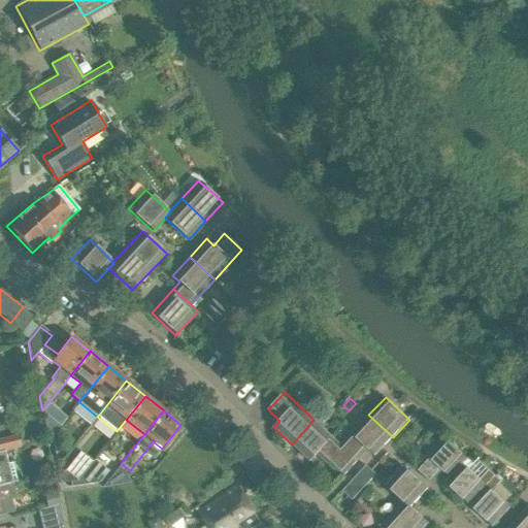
[(60,425),(46,415),(43,418),(47,440),(51,437),(59,428),(60,425)]
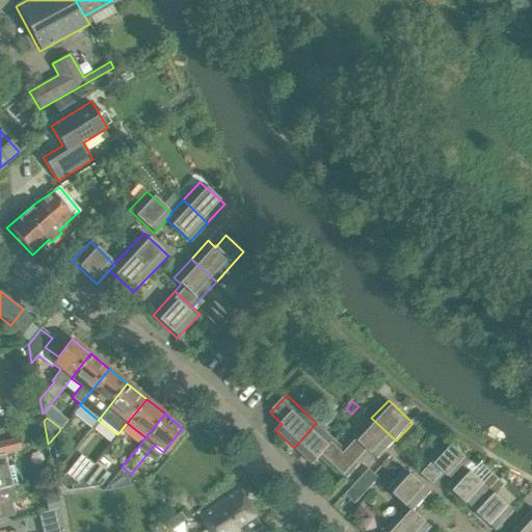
[(371,418),(354,436),(372,453),(378,459),(396,441),(371,418)]
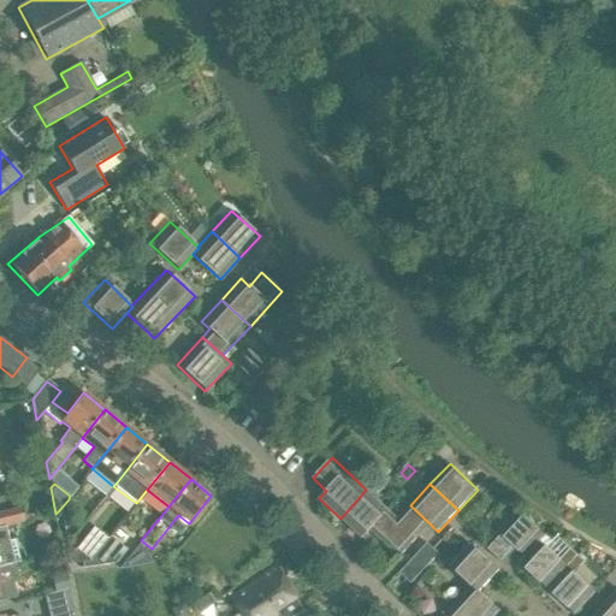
[(341,519),(362,538),(369,531),(379,539),(398,519),(366,490),(341,519)]
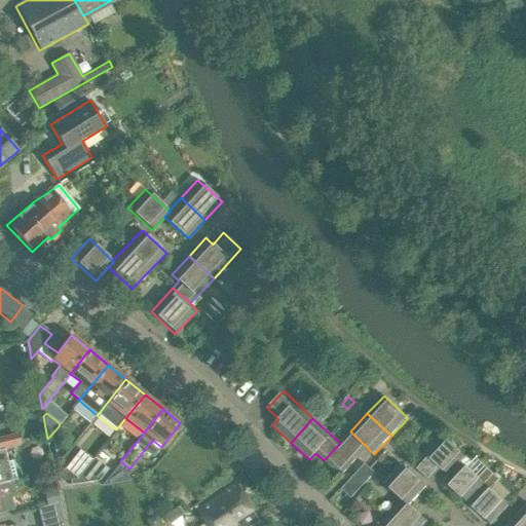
[(59,426),(50,436),(54,450),(63,448),(59,426)]
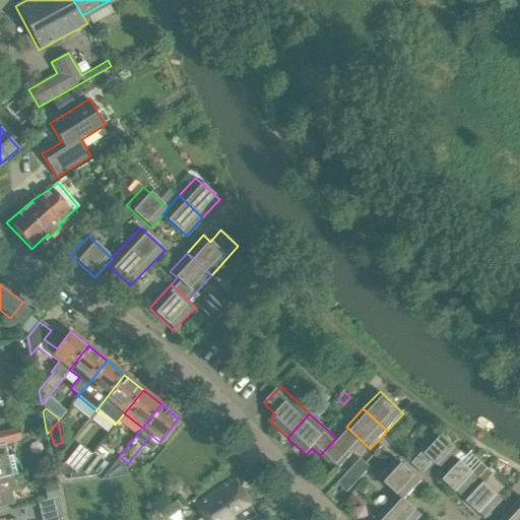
[(336,438),(320,455),(337,470),(364,443),(346,427),(336,438)]
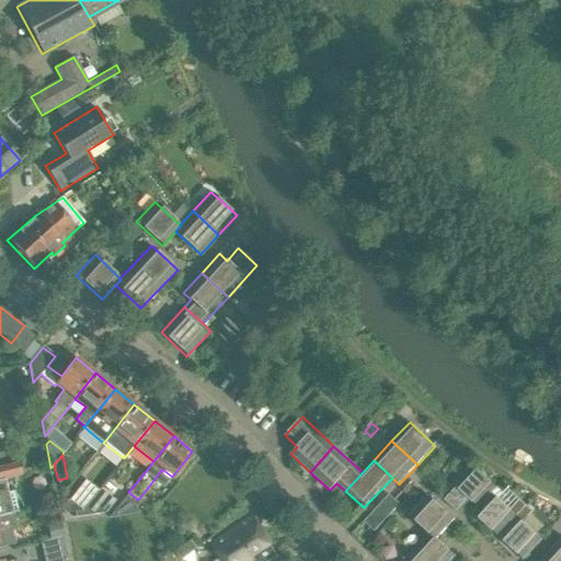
[(19,461),(0,466),(0,479),(4,479),(6,479),(22,474),(19,461)]
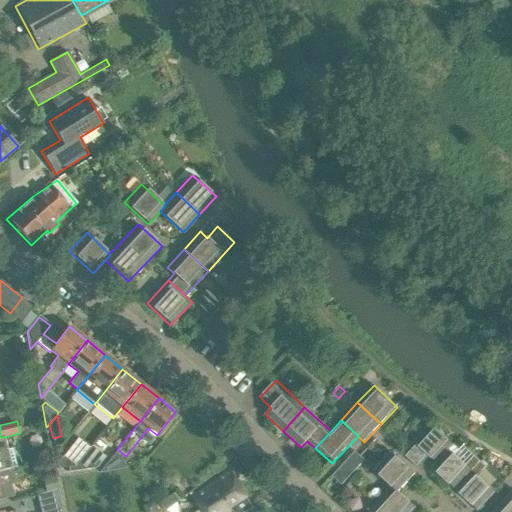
[(431,424),(404,454),(420,469),(431,457),(448,439),(431,424)]
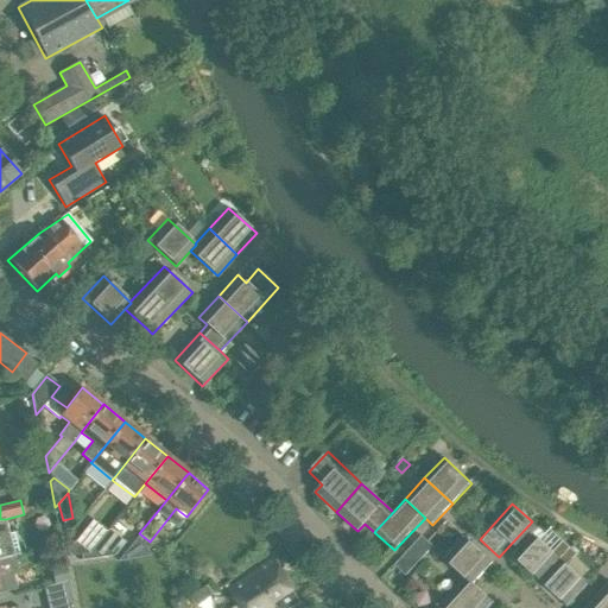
[(95,517),(76,539),(89,551),(109,527),(95,517)]
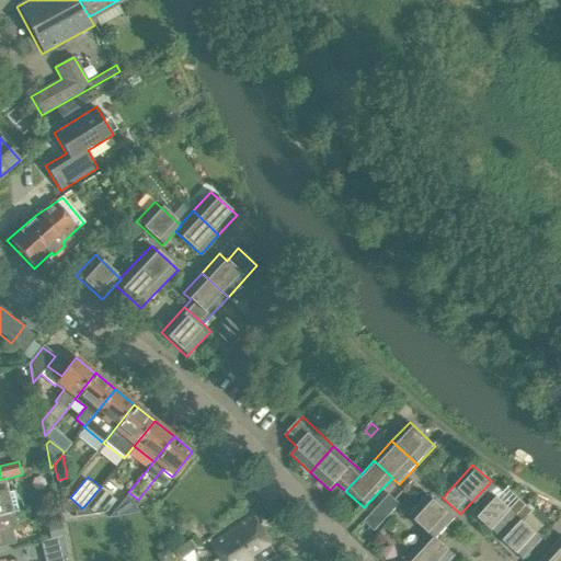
[(0,515),(3,515),(12,513),(19,512),(13,492),(9,493),(6,479),(4,479),(0,479),(0,515)]
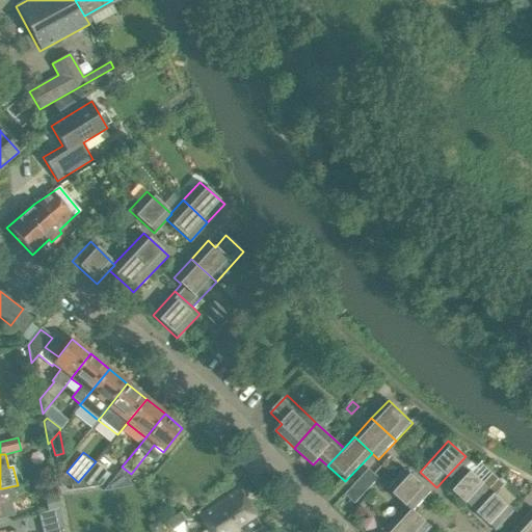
[(466,456),(448,475),(454,481),(449,486),(456,493),(453,496),(464,506),(485,484),(468,468),(473,462),(466,456)]
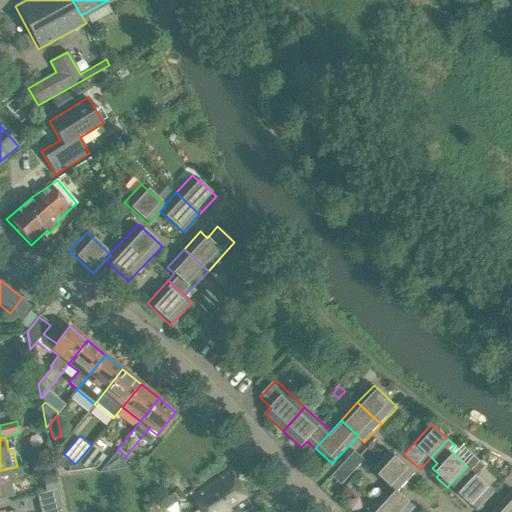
[(92,446),(75,466),(68,467),(69,472),(96,468),(106,457),(92,446)]
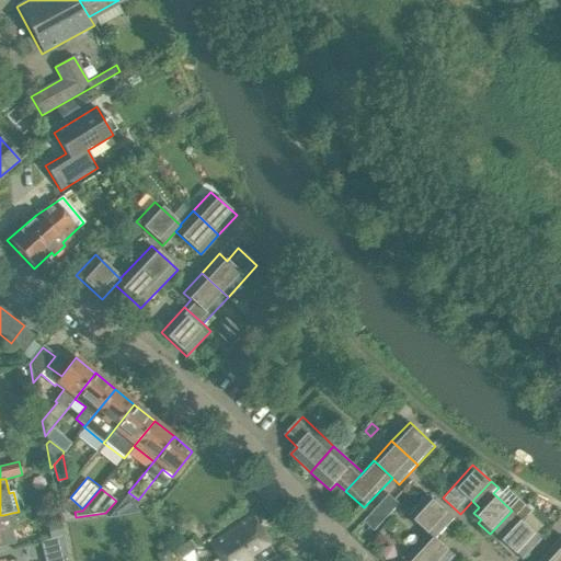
[(139,513),(128,494),(110,517),(139,513)]
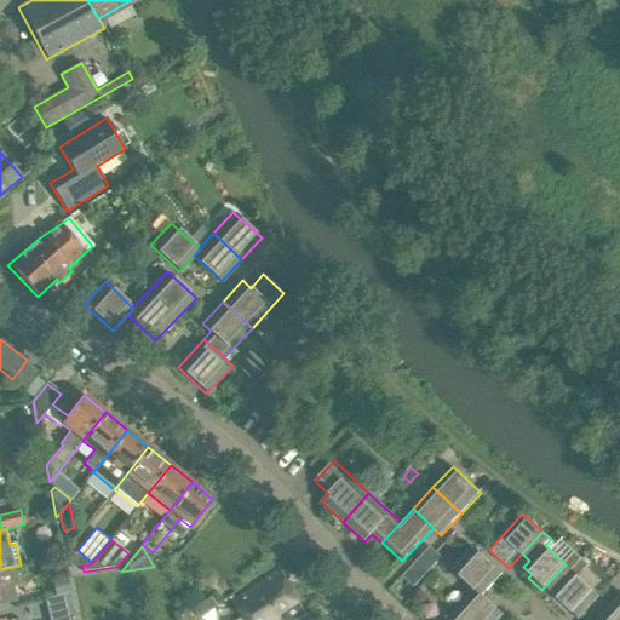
[(417,561),(429,573),(442,557),(430,546),(417,561)]
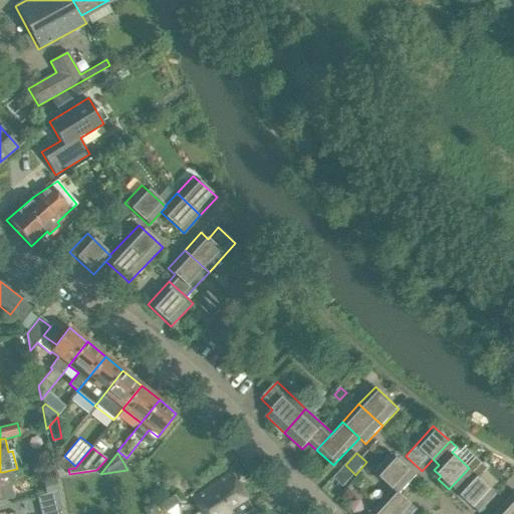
[(401,494),(409,485),(418,476),(394,454),(376,473),(394,488),(401,494)]
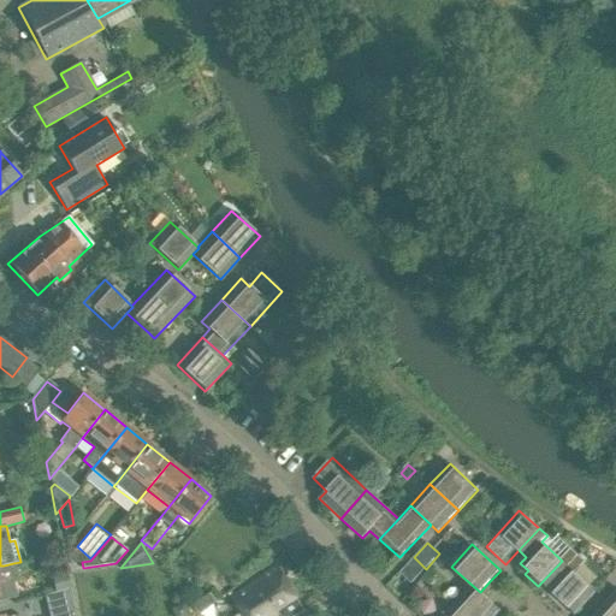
[(573,550),(562,561),(538,586),(564,610),(567,606),(576,615),(597,593),(576,573),(586,562),(573,550)]
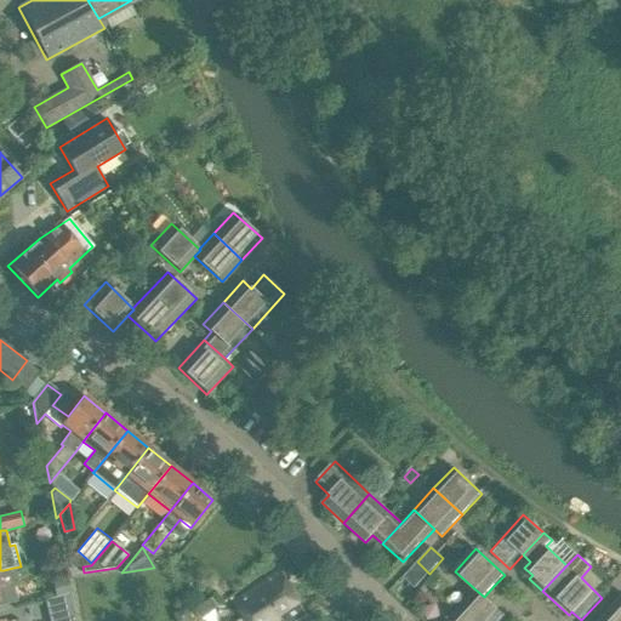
[(429,574),(417,562),(403,577),(415,588),(429,574)]
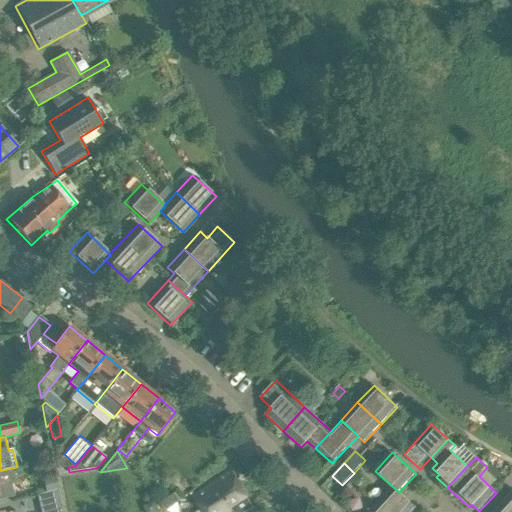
[(0,499),(13,496),(10,484),(15,483),(11,468),(0,470),(0,499)]
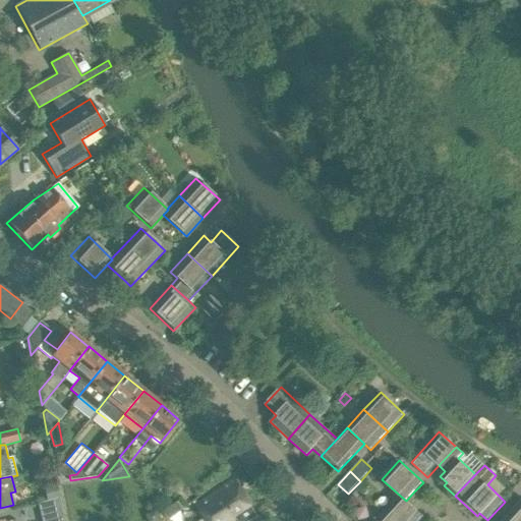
[(248,520),(257,516),(234,478),(195,506),(205,520),(248,520)]
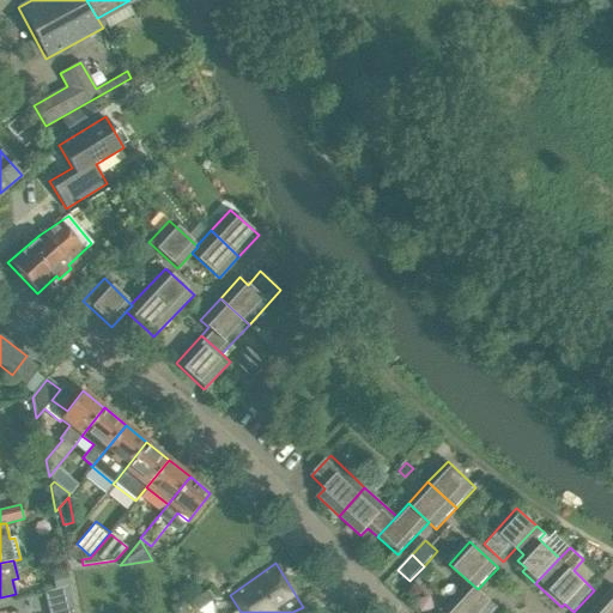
[(66,569),(50,572),(54,588),(68,586),(66,569)]
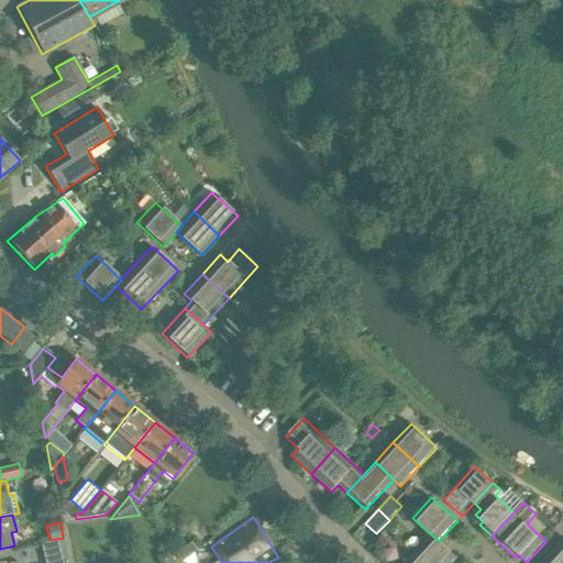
[(439,541),(431,534),(414,554),(422,562),(454,562),(459,559),(439,541)]
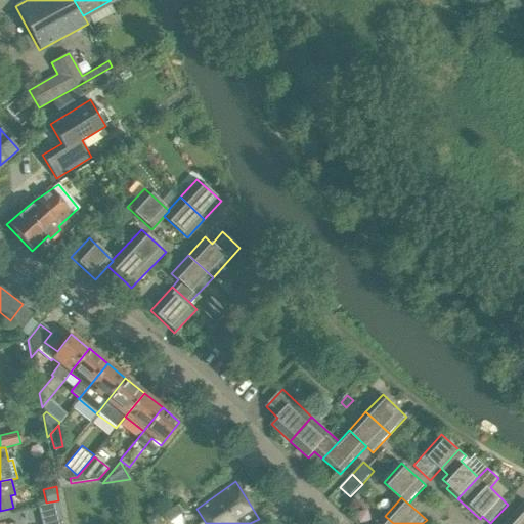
[(62,523),(58,500),(38,506),(42,523),(62,523)]
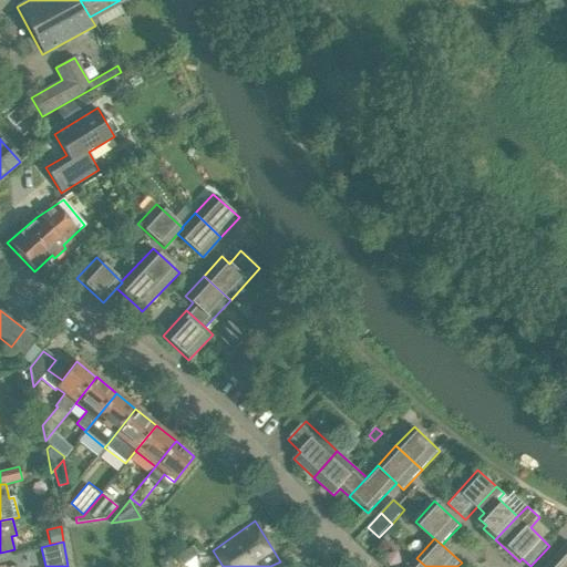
[(177,557),(184,566),(200,555),(194,545),(177,557)]
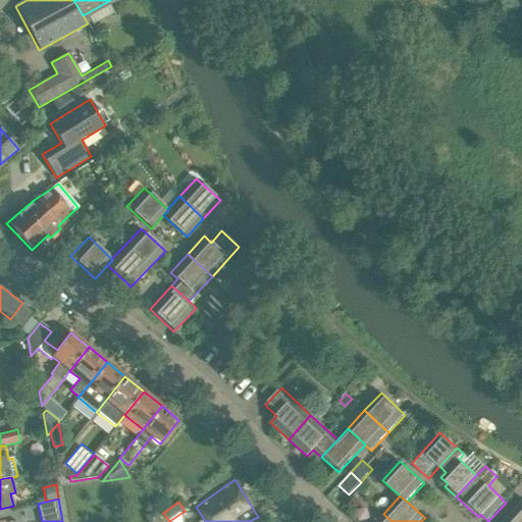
[(521,521),(521,515),(516,510),(504,521),(521,521)]
